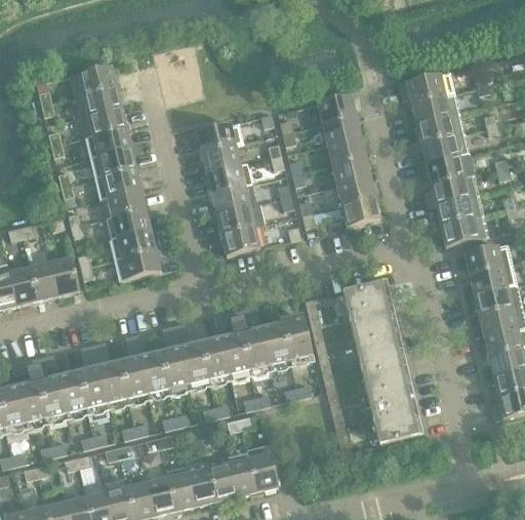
[(111,67),(70,76),(75,97),(116,88),(111,67)]
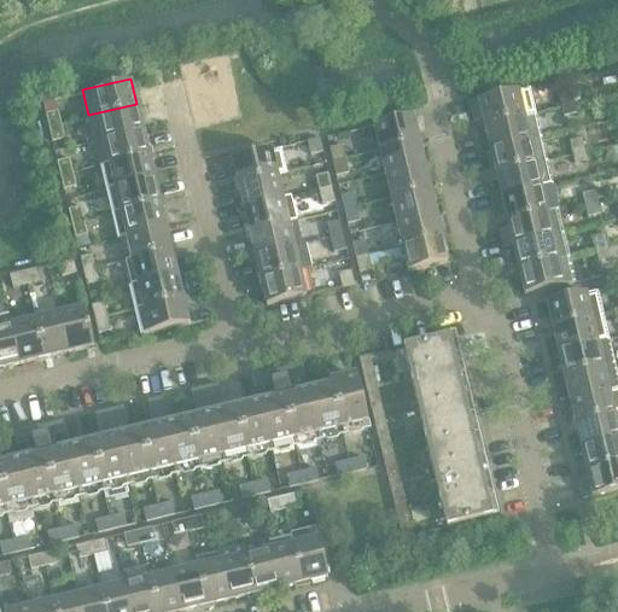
[(529,85),(468,99),(473,118),(483,116),(484,122),(535,110),(529,85)]
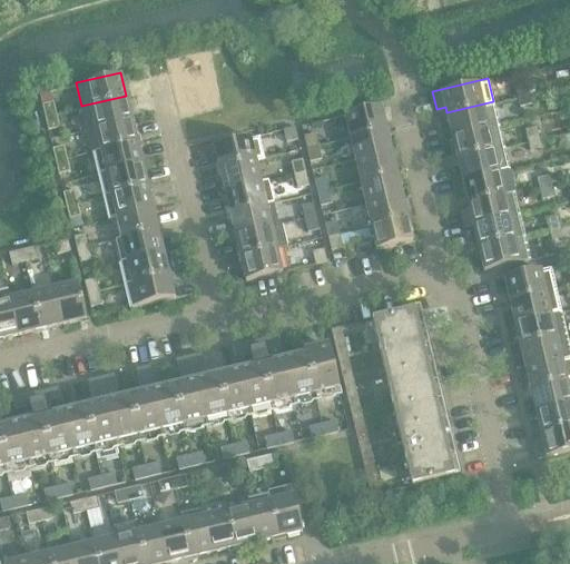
[(526,80),(514,82),(518,96),(529,92),(526,80)]
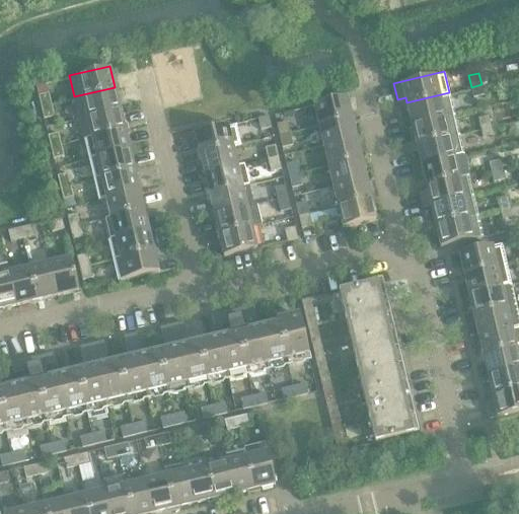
[(482,84),(471,87),(473,98),(485,96),(482,84)]
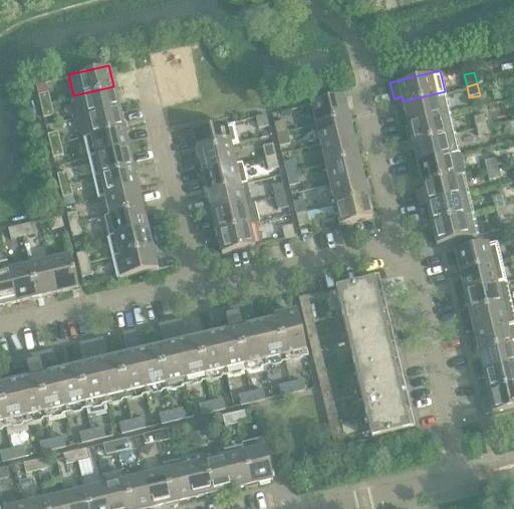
[(113,86),(73,95),(78,115),(118,105),(113,86)]
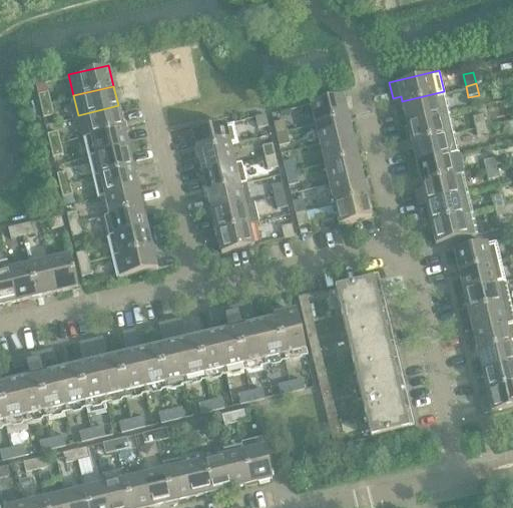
[(48,89),(38,91),(40,103),(51,100),(48,89)]
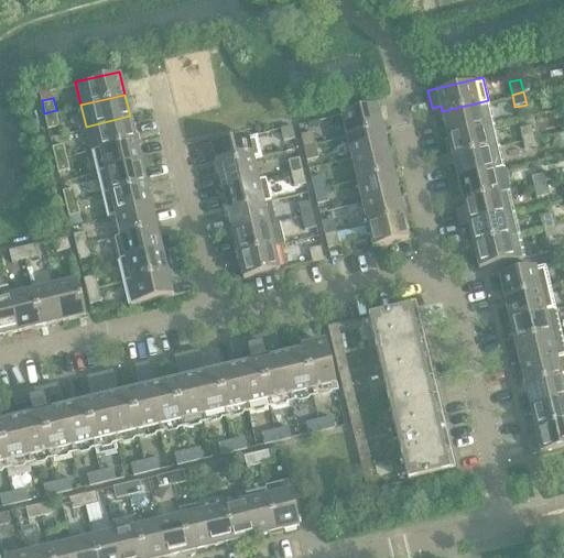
[(488,100),(442,111),(447,133),(494,122),(488,100)]
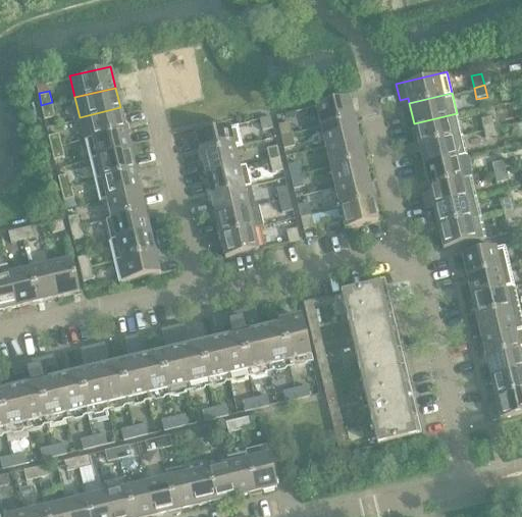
[(315,103),(320,123),(353,115),(348,95),(315,103)]
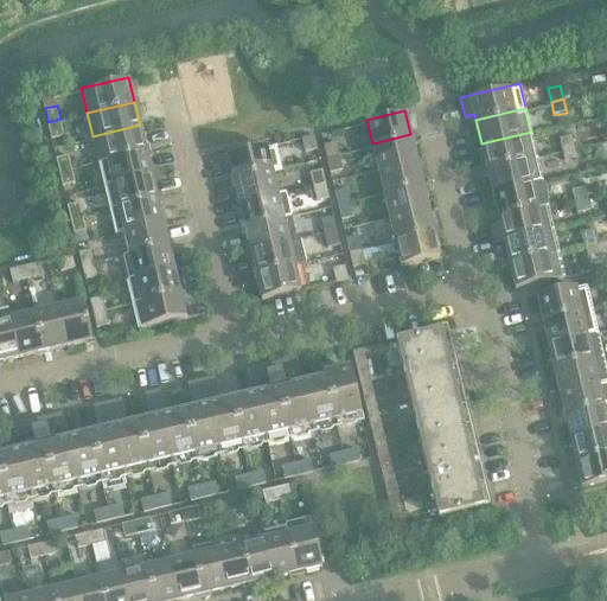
[(61,119),(48,122),(51,136),(64,133),(61,119)]
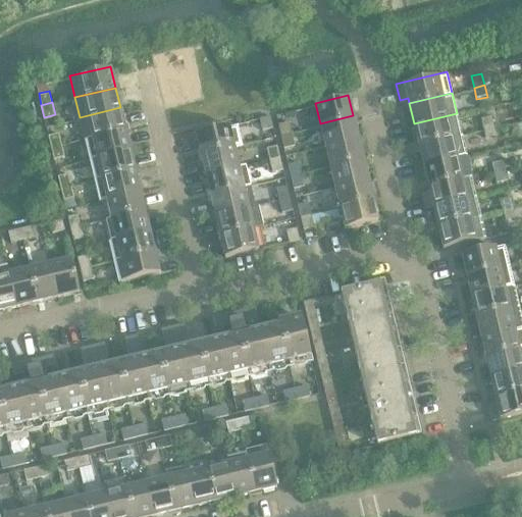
[(120,107),(80,117),(85,138),(125,127),(120,107)]
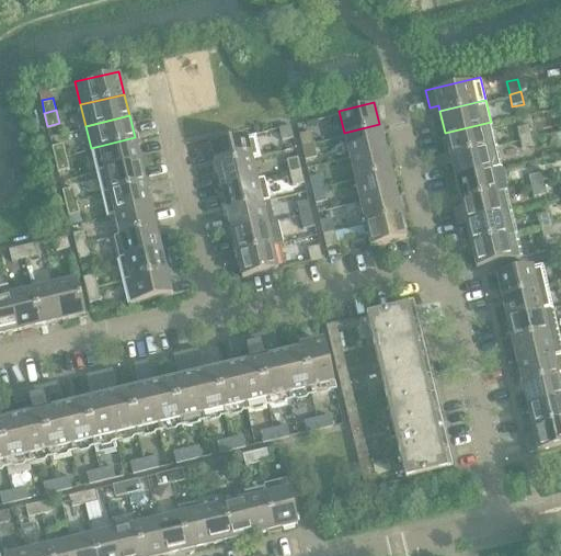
[(289,122),(278,125),(282,137),(293,135),(289,122)]
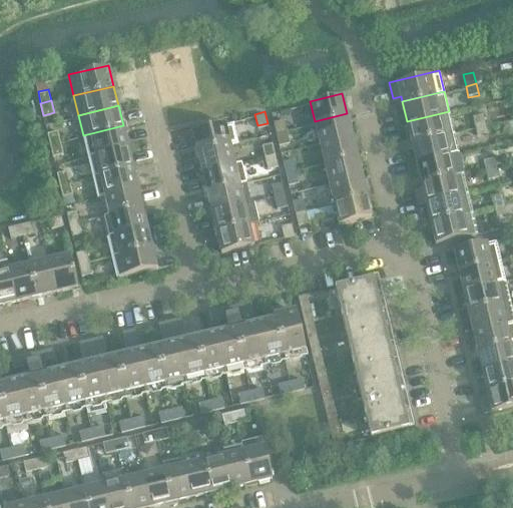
[(449,111),(407,121),(411,141),(454,131),(449,111)]
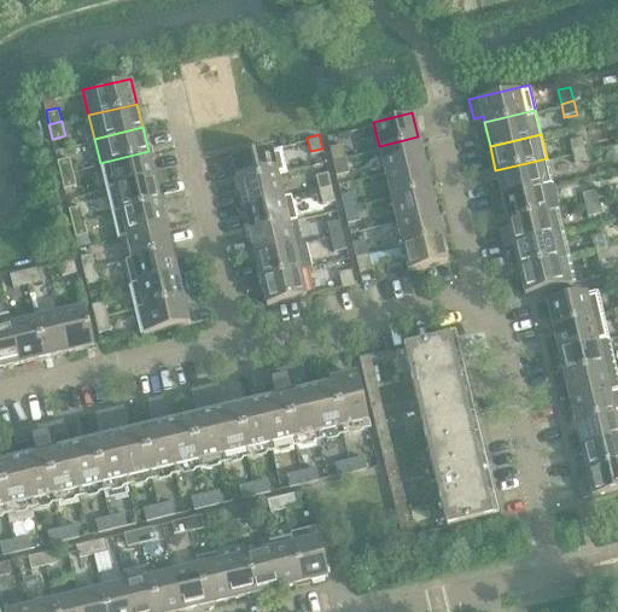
[(582,134),(569,138),(572,151),(584,149),(582,134)]
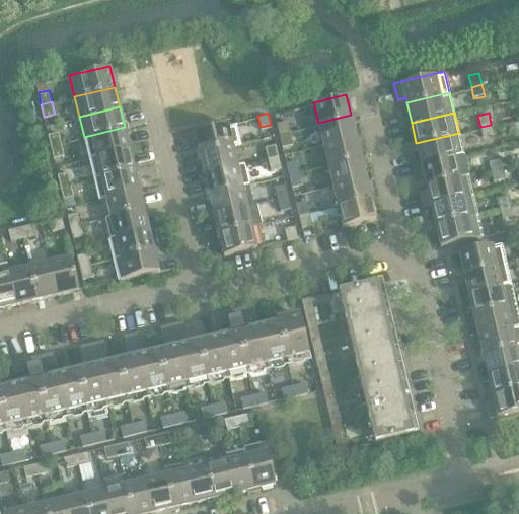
[(351,115),(318,123),(323,143),(356,135),(351,115)]
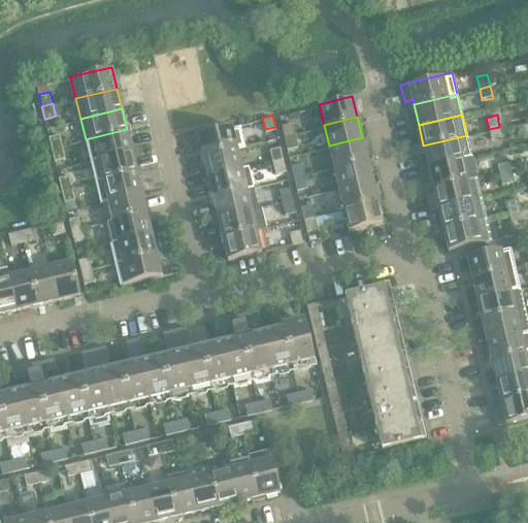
[(292,121),(281,123),(284,135),(295,132),(292,121)]
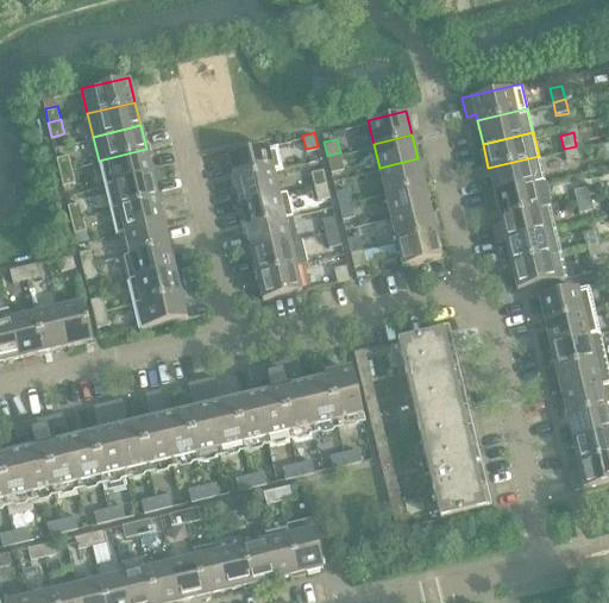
[(267,144),(228,154),(234,178),(272,169),(283,167),(277,143),(267,145),(267,144)]
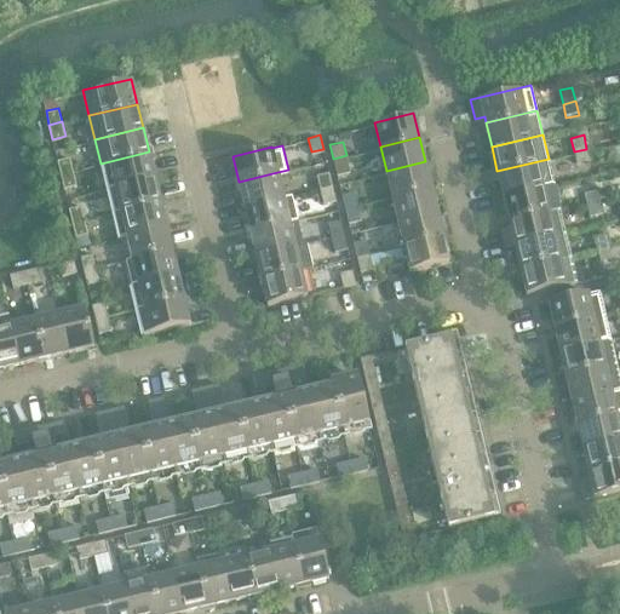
[(586,149),(574,151),(578,166),(590,164),(586,149)]
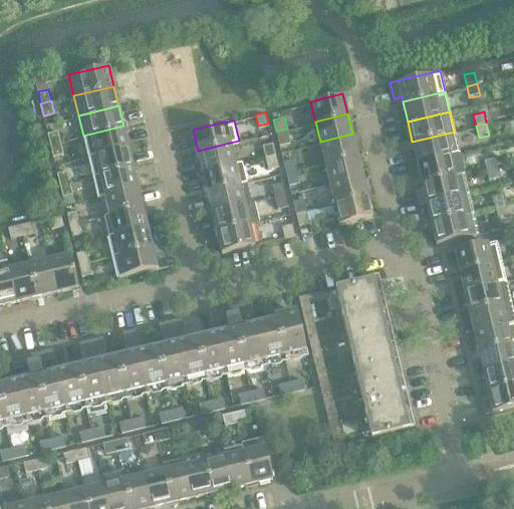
[(123,125),(83,136),(87,156),(127,146),(123,125)]
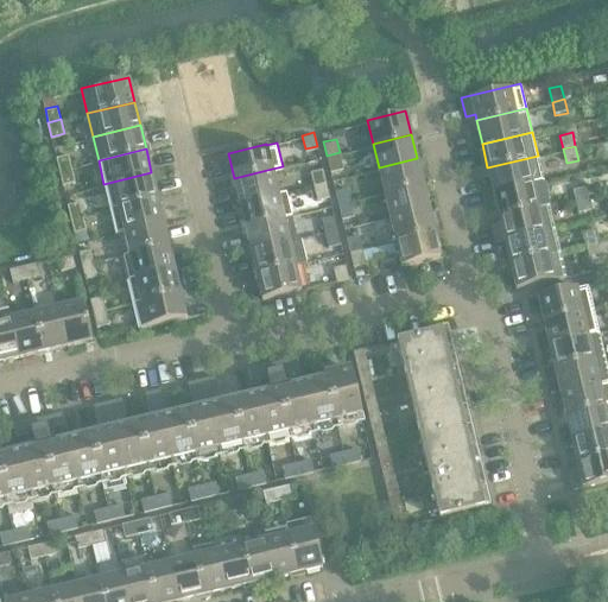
[(68,152),(56,156),(59,170),(71,166),(68,152)]
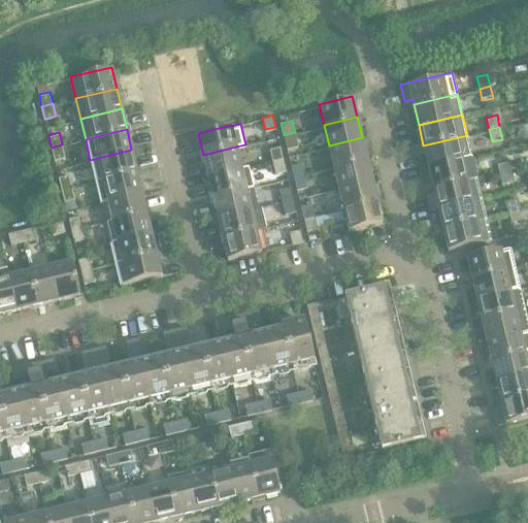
[(297,144),(295,132),(284,135),(287,148),(297,144)]
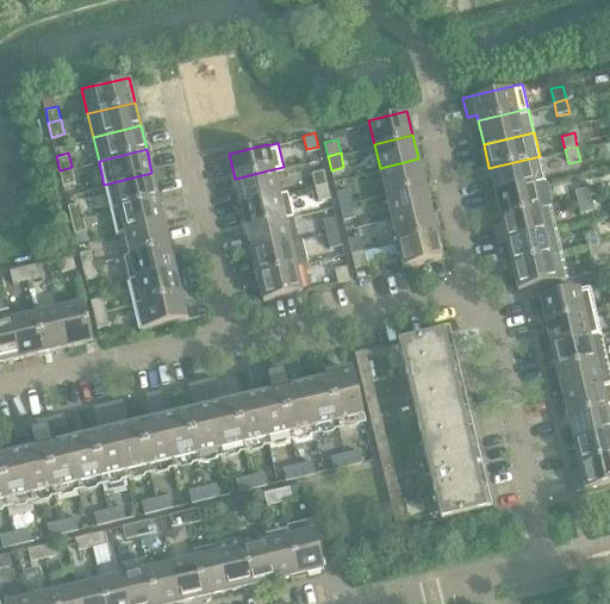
[(540,156),(489,168),(495,191),(545,179),(540,156)]
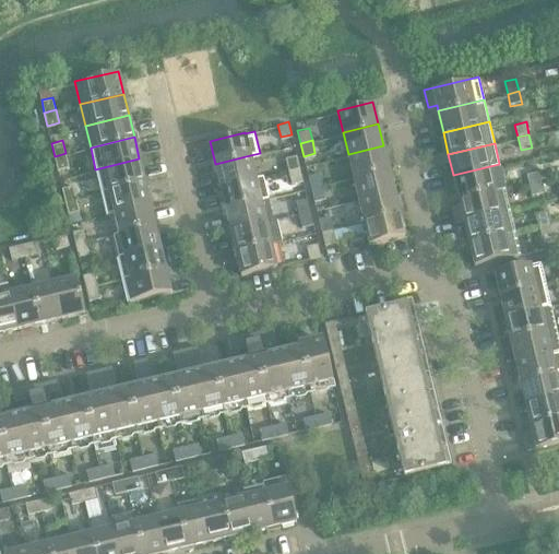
[(348,154),(354,176),(389,167),(383,145),(348,154)]
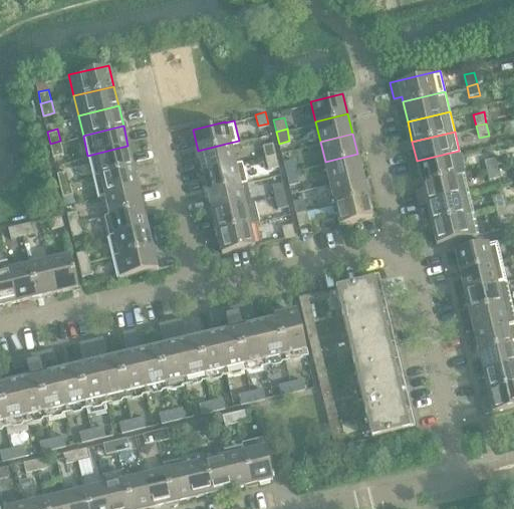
[(60,141),(50,144),(53,155),(63,153),(60,141)]
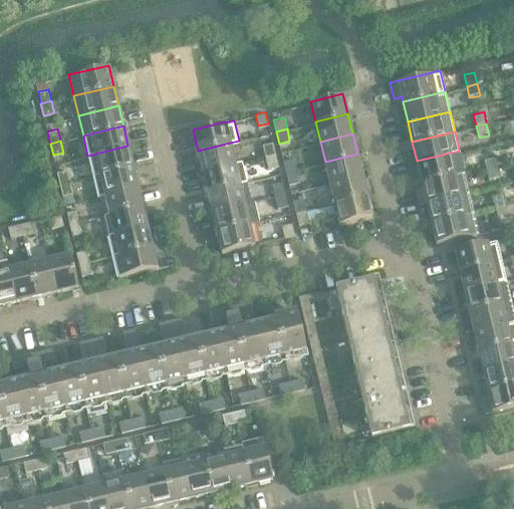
[(272,141),(262,144),(265,156),(275,153),(272,141)]
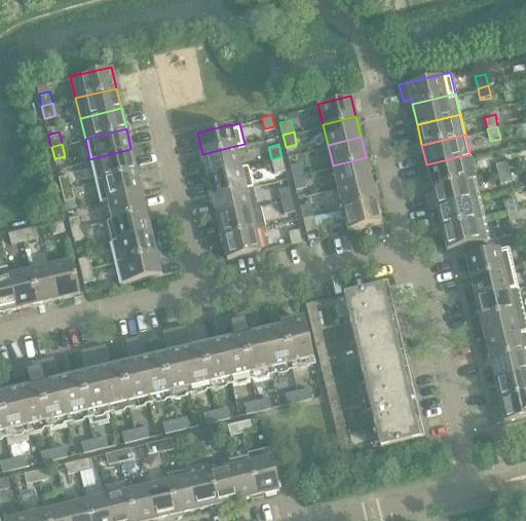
[(240,166),(240,165),(235,146),(202,154),(207,174),(240,166)]
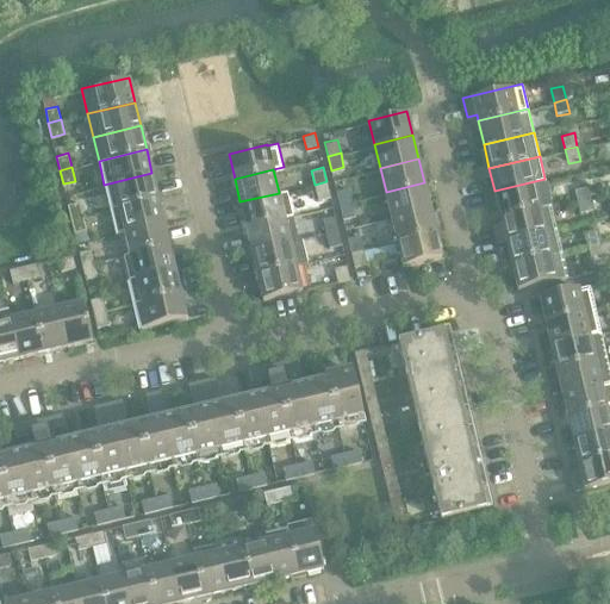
[(151,173),(104,185),(110,207),(157,197),(151,173)]
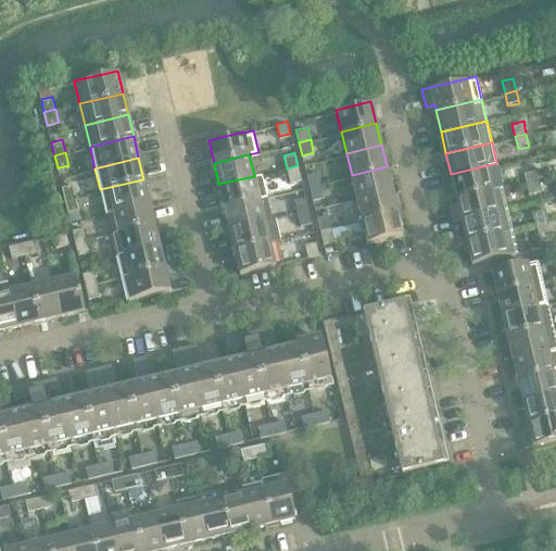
[(496,163),(451,174),(456,196),(502,185),(496,163)]
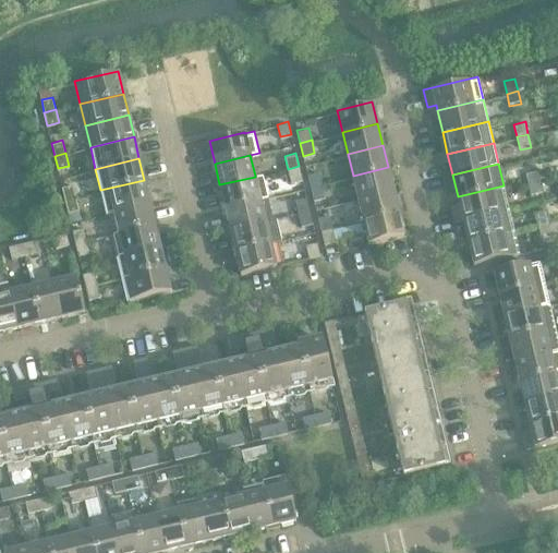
[(535,165),(524,167),(528,180),(538,178),(535,165)]
